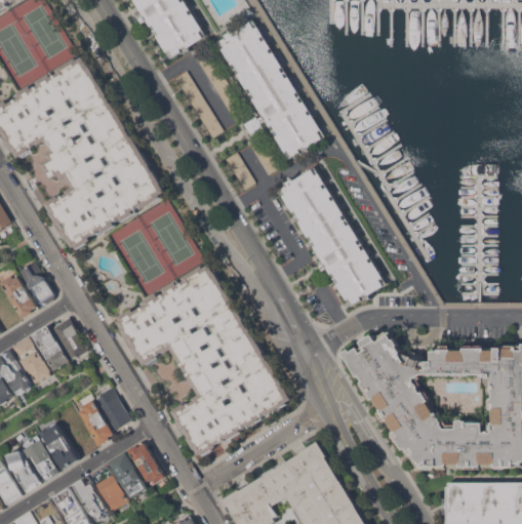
[(0,0),(15,0),(10,3),(8,0),(6,1),(7,2),(4,3),(6,6),(0,9),(0,0)]
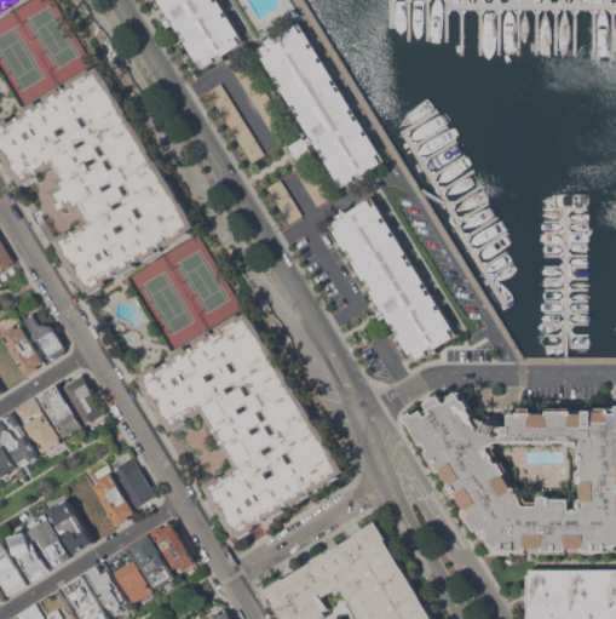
[(216,0),(242,43),(222,56),(223,57),(214,62),(213,61),(199,69),(155,0),(216,0)]
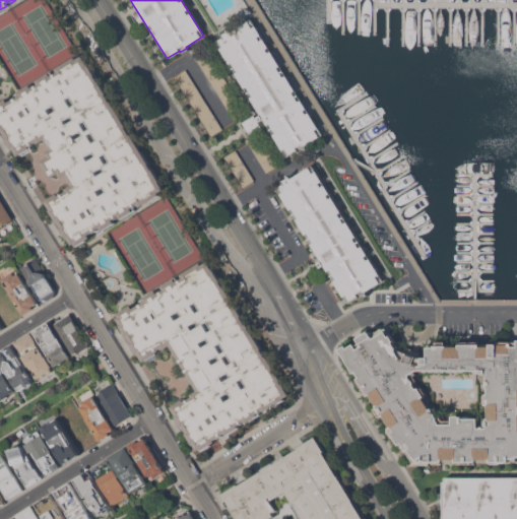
[(321,135),(304,146),(306,149),(299,153),(296,150),(284,157),(214,43),(221,38),(219,36),(227,30),(229,33),(250,19),(321,135)]
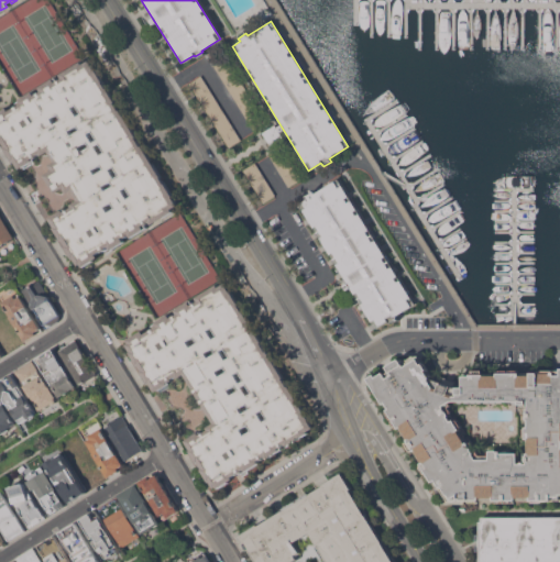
[(204,57),(218,48),(264,124),(251,133),(204,57)]
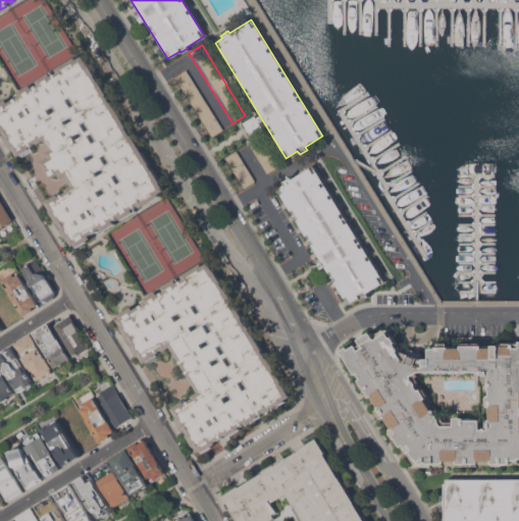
[(94,75),(93,76),(96,82),(97,82),(105,95),(104,96),(108,103),(109,102),(124,127),(123,127),(128,136),(130,136),(147,164),(150,170),(151,169),(158,183),(158,184),(162,191),(157,194),(158,197),(139,208),(137,205),(130,210),(132,213),(119,220),(117,217),(111,221),(113,224),(100,231),(99,228),(87,236),(89,239),(74,248),(73,245),(70,247),(66,240),(65,240),(58,229),(60,228),(56,222),(55,222),(48,211),(49,211),(44,202),(16,157),(11,149),(9,149),(3,138),(4,138),(1,132),(0,132),(0,102),(4,100),(6,103),(18,96),(16,93),(28,85),(30,89),(37,85),(35,81),(47,73),(49,76),(56,72),(54,69),(73,57),(74,60),(81,56),(85,64),(86,63),(94,75)]
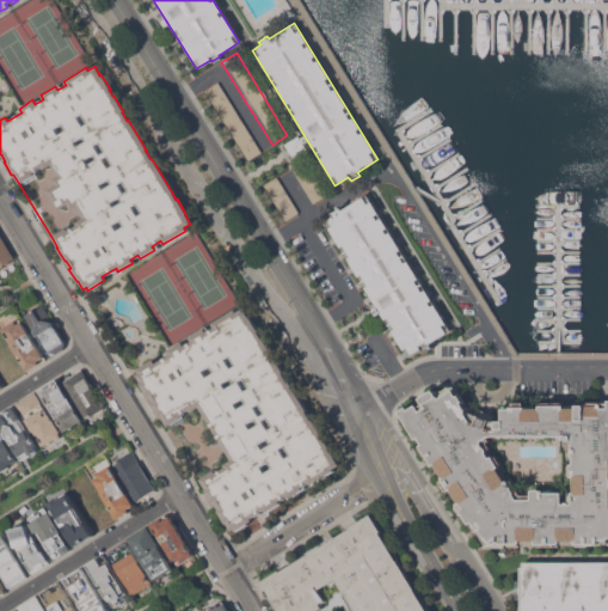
[(259,153),(245,163),(201,91),(215,81),(259,153)]
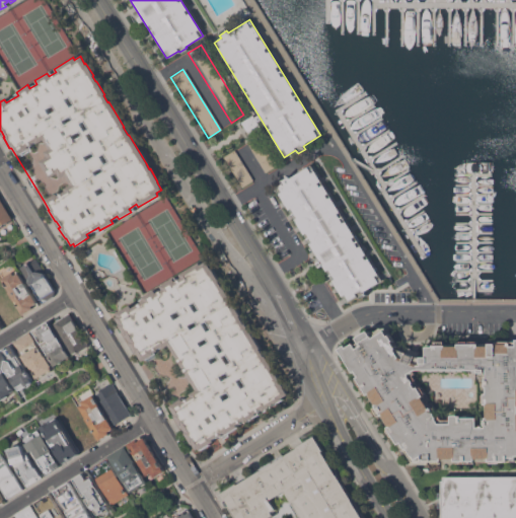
[(259,127),(246,134),(239,122),(251,115),(259,127)]
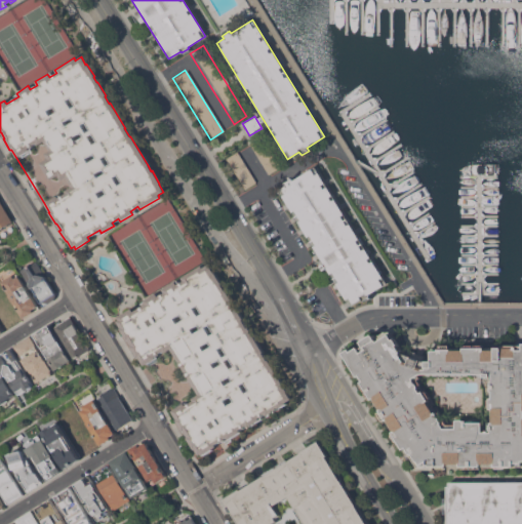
[(279,168),(266,176),(246,144),(258,136),(279,168)]
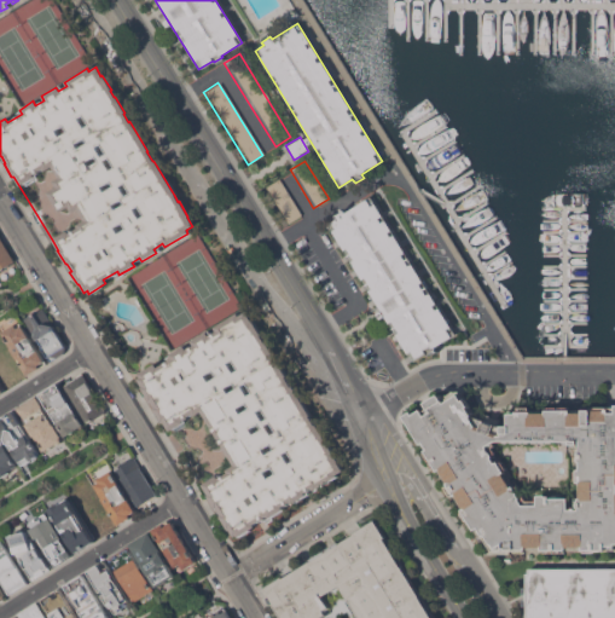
[(300,217),(285,225),(262,188),(277,178),(300,217)]
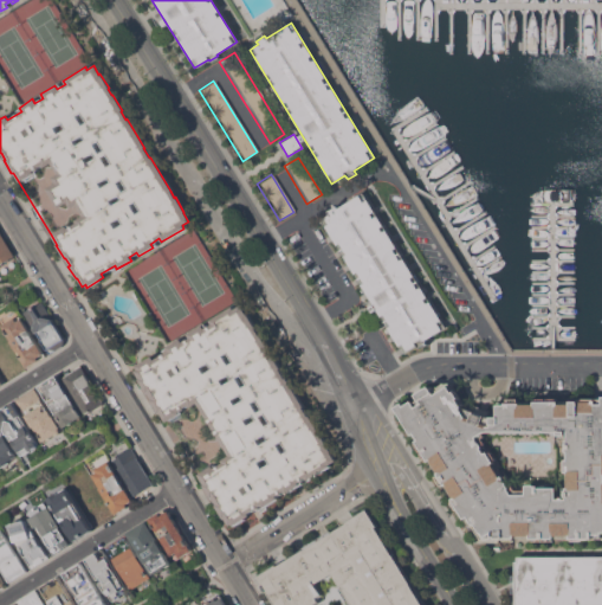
[(445,328),(425,340),(426,342),(416,348),(415,346),(402,354),(319,220),(329,214),(327,211),(336,206),(337,208),(362,193),(445,328)]
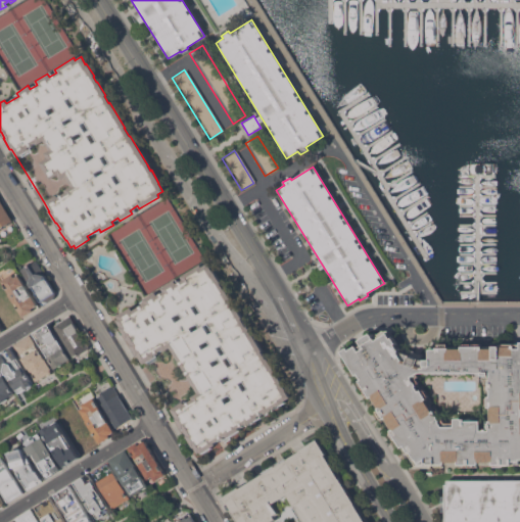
[(0,204),(10,221),(0,226),(0,204)]
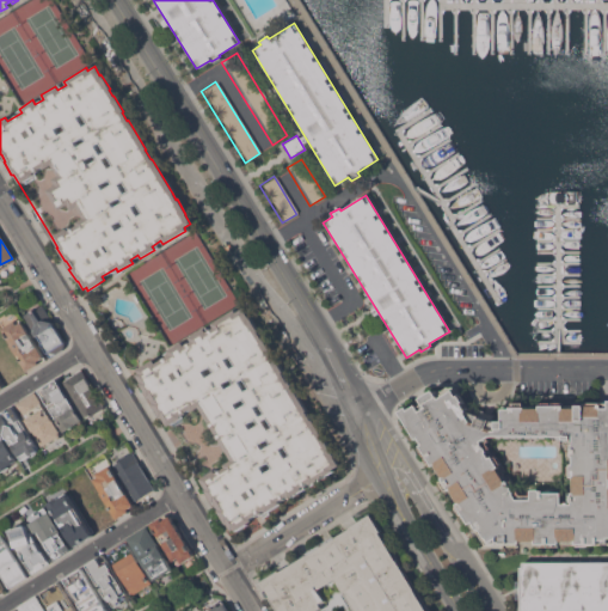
[(20,316),(38,305),(56,334),(59,333),(62,340),(61,341),(62,343),(60,349),(47,358),(20,316)]
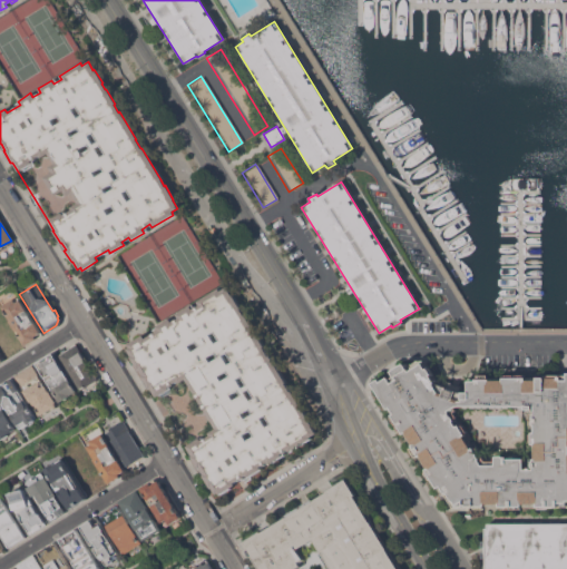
[(211,487),(208,488),(202,476),(203,474),(198,468),(197,469),(189,457),(192,455),(156,396),(155,398),(149,388),(148,389),(140,376),(143,375),(138,369),(137,370),(129,357),(130,356),(126,349),(128,347),(127,344),(142,335),(144,339),(157,331),(155,326),(168,319),(170,322),(177,317),(175,314),(189,306),(192,310),(198,305),(196,302),(217,288),(220,291),(225,287),(231,295),(232,295),(240,308),(238,308),(243,315),(262,346),(262,347),(266,356),(269,355),(284,383),(283,383),(289,392),(290,391),(299,405),(297,405),(301,412),(302,411),(310,424),(310,425),(314,433),(309,438),(310,439),(287,452),(286,450),(281,453),(282,455),(267,464),(266,463),(258,467),(260,469),(246,477),(245,476),(233,483),(234,486),(218,494),(217,493),(215,494),(211,487)]
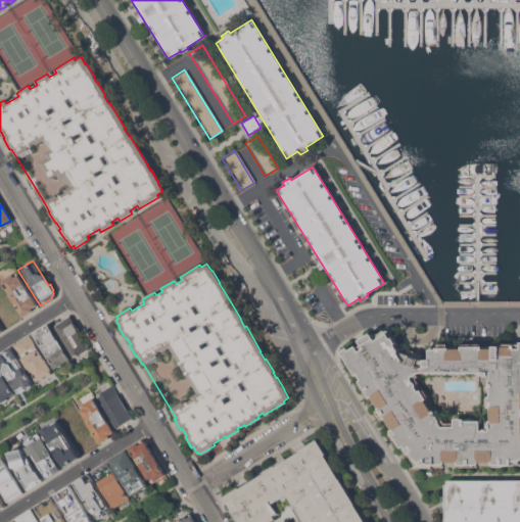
[(7,295),(8,294),(0,281),(15,272),(37,307),(20,318),(7,295)]
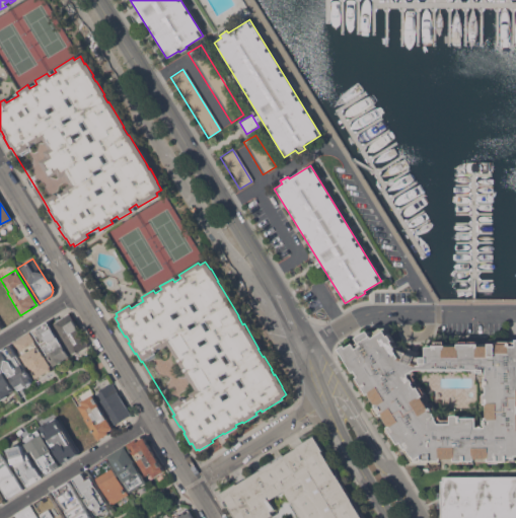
[(86,346),(70,356),(51,323),(68,314),(86,346)]
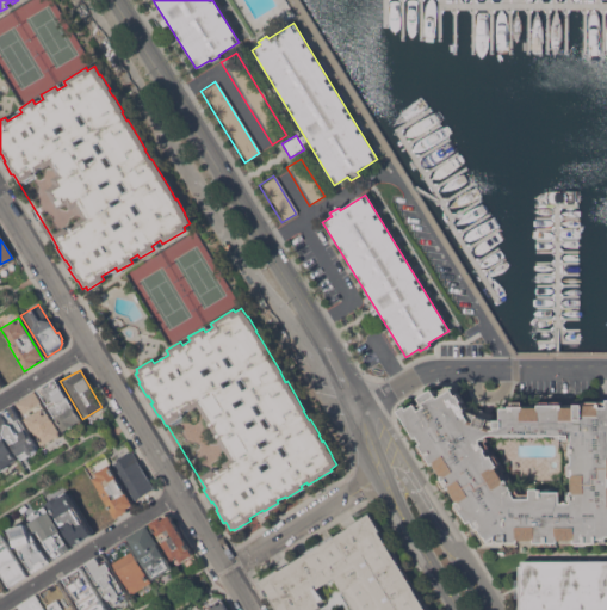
[(36,389),(54,379),(80,420),(61,432),(37,392),(36,389)]
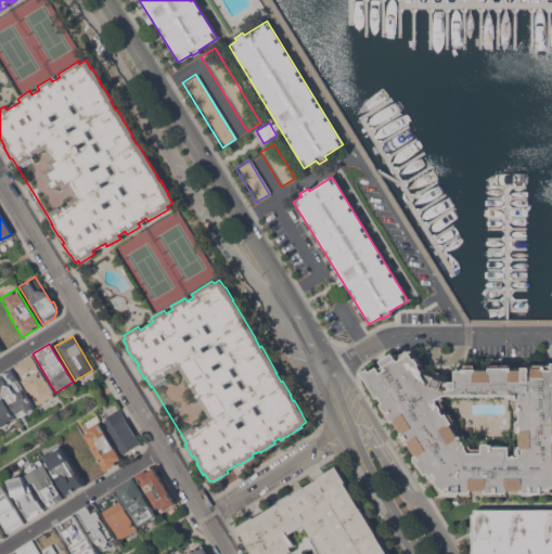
[(551,487),(551,493),(531,493),(531,495),(523,495),(523,493),(521,493),(521,491),(506,491),(506,493),(505,493),(505,495),(487,495),(487,493),(485,493),(485,491),(471,491),(471,493),(469,493),(469,495),(461,495),(461,494),(437,494),(420,465),(418,467),(413,460),(414,459),(413,458),(415,455),(409,445),(408,446),(407,443),(403,446),(398,437),(401,435),(400,434),(401,433),(395,422),(393,423),(392,421),(389,422),(380,407),(382,406),(381,404),(383,402),(380,397),(377,399),(361,373),(368,369),(370,372),(377,368),(379,370),(384,366),(381,362),(394,353),(396,357),(406,351),(407,353),(411,351),(424,371),(423,371),(424,374),(432,376),(433,371),(447,376),(446,382),(449,383),(456,382),(456,368),(464,369),(464,365),(474,365),(474,368),(491,368),(491,365),(510,365),(510,368),(528,368),(528,365),(551,365),(551,363),(551,487)]
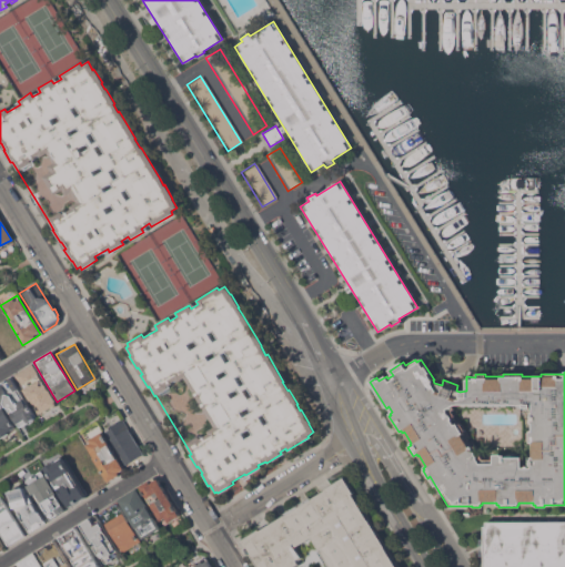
[(12,375),(30,364),(52,402),(53,404),(37,415),(13,377),(12,375)]
